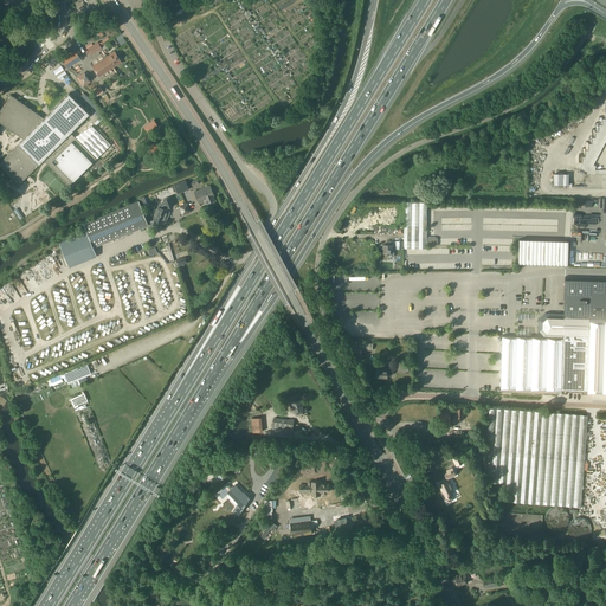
[(109,42),(104,45),(101,46),(104,51),(104,50),(107,53),(109,51),(108,47),(111,45),(109,42)]
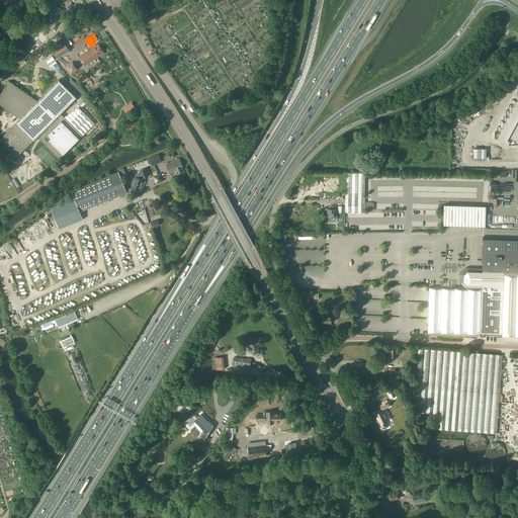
[(78,46),(86,40),(84,36),(75,41),(78,46)]
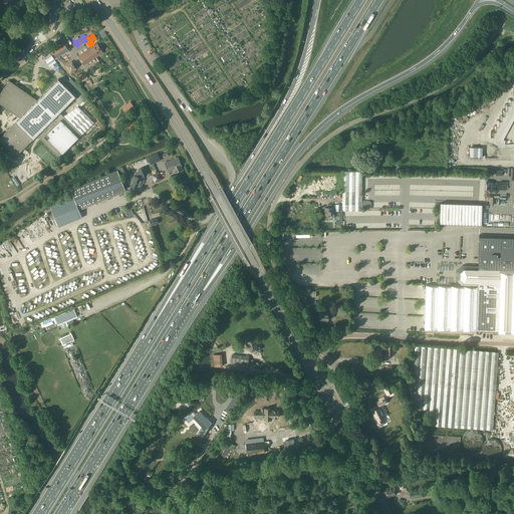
[(57,57),(58,57),(68,50),(64,43),(52,51),(57,57)]
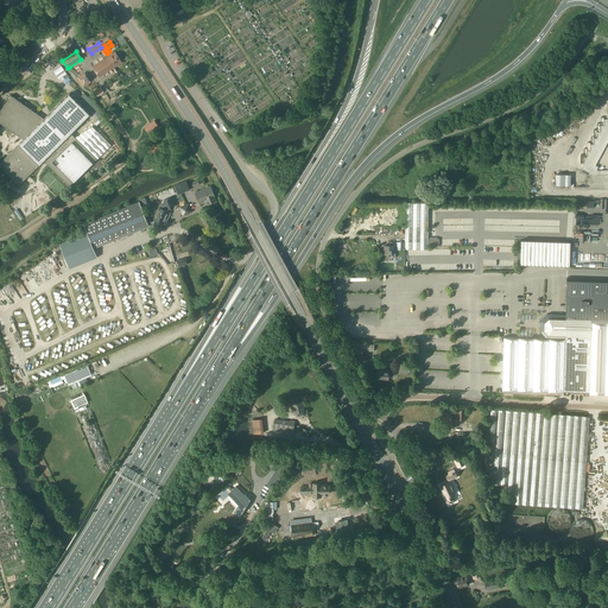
[(115,52),(107,57),(93,67),(100,77),(122,63),(115,52)]
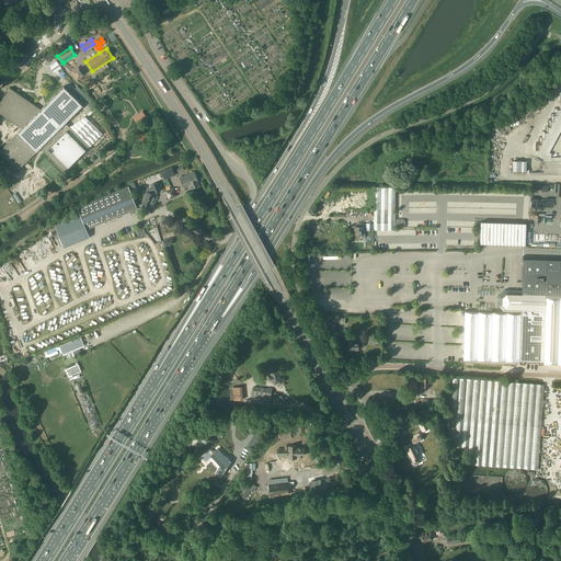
[(78,67),(71,71),(77,80),(83,76),(78,67)]
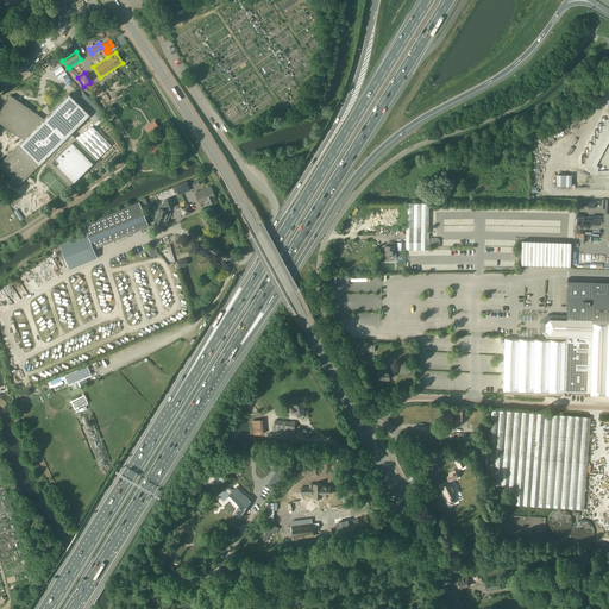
[(90,114),(70,94),(44,119),(11,95),(0,111),(0,123),(24,139),(0,163),(0,165),(19,186),(44,161),(70,187),(112,145),(93,126),(76,138),(71,133),(90,114)]
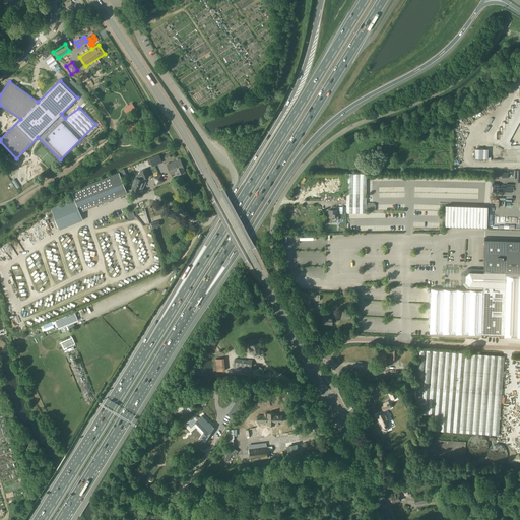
[(519,95),(519,96),(519,102),(516,102),(517,107),(514,107),(514,113),(511,113),(511,118),(508,118),(508,123),(505,123),(505,129),(502,129),(502,134),(499,134),(500,139),(497,144),(508,149),(509,148),(512,142),(509,141),(519,120),(519,95)]
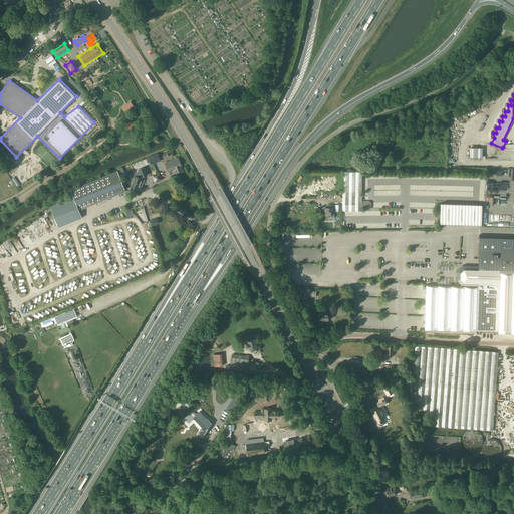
[(127,112),(136,107),(133,103),(124,108),(127,112)]
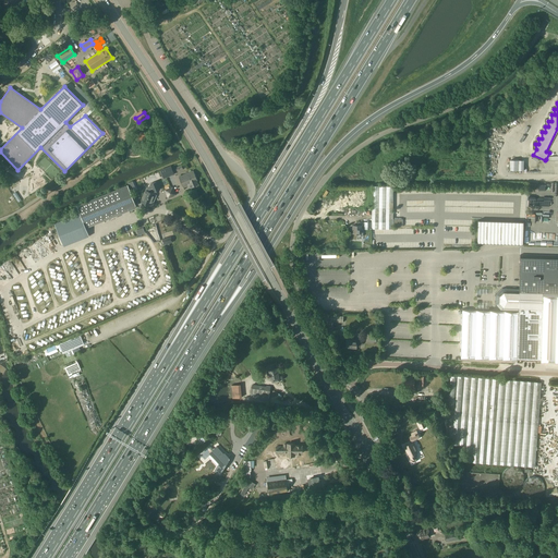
[(102,126),(109,136),(112,134),(106,124),(102,126)]
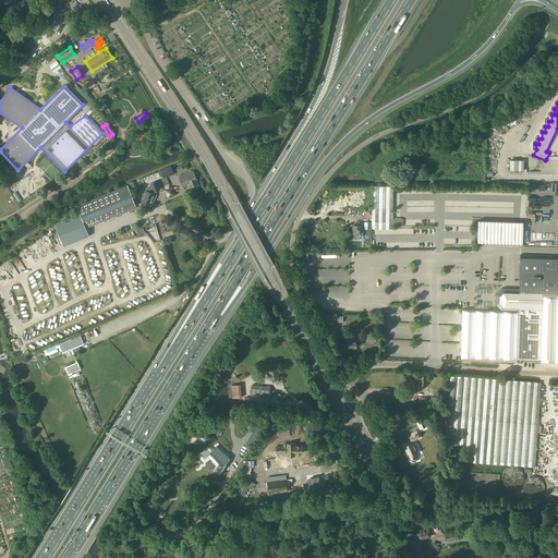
[(161,170),(165,178),(174,174),(171,166),(161,170)]
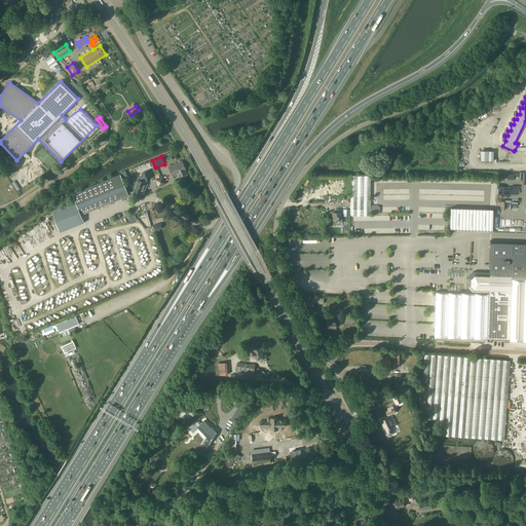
[(189,177),(186,172),(187,171),(182,160),(168,166),(174,177),(177,176),(178,178),(183,176),(184,179),(189,177)]
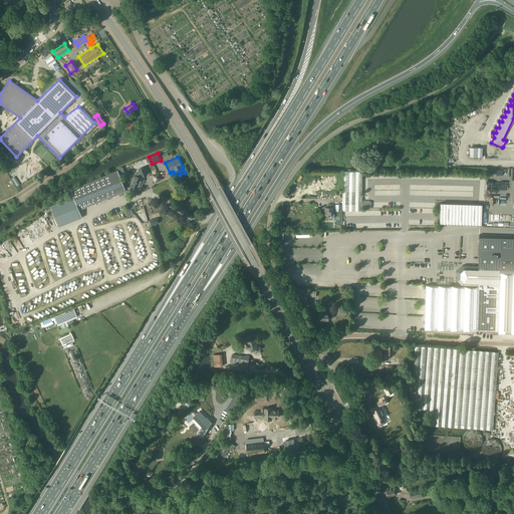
[(134,190),(135,187),(138,189),(141,190),(145,180),(142,179),(143,179),(142,178),(142,177),(148,175),(145,167),(139,170),(140,171),(136,173),(130,186),(131,186),(131,187),(126,188),(127,192),(134,190)]
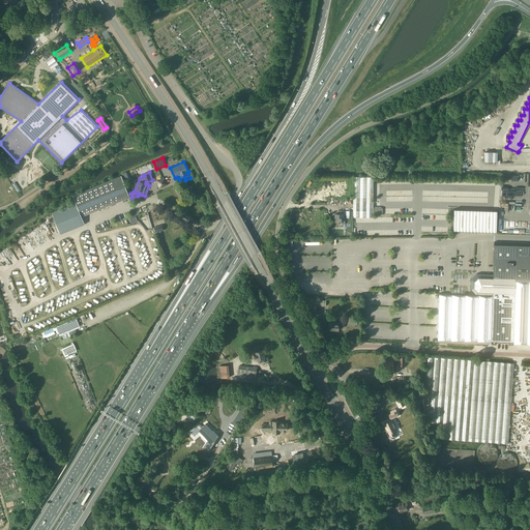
[(85,224),(82,216),(129,197),(121,175),(74,195),(77,203),(52,212),(61,234),(85,224)]
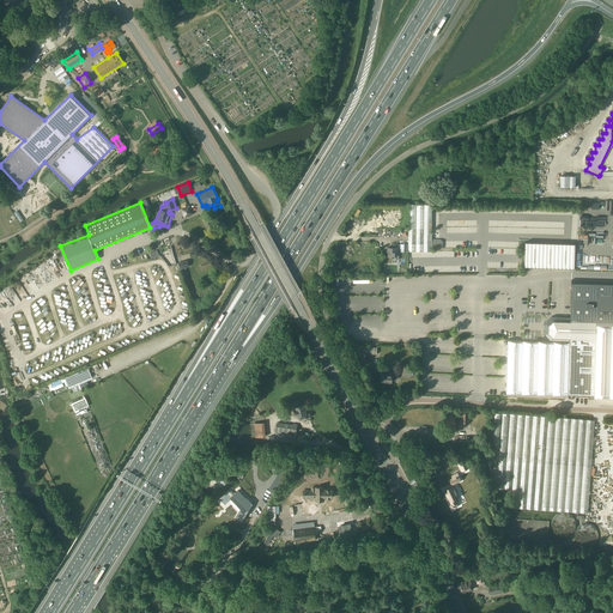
[(394,247),(388,247),(388,256),(393,256),(393,260),(399,260),(399,252),(408,252),(416,252),(431,252),(431,249),(432,249),(445,249),(445,241),(432,241),(432,205),(408,204),(408,244),(401,244),(394,244),(394,247)]
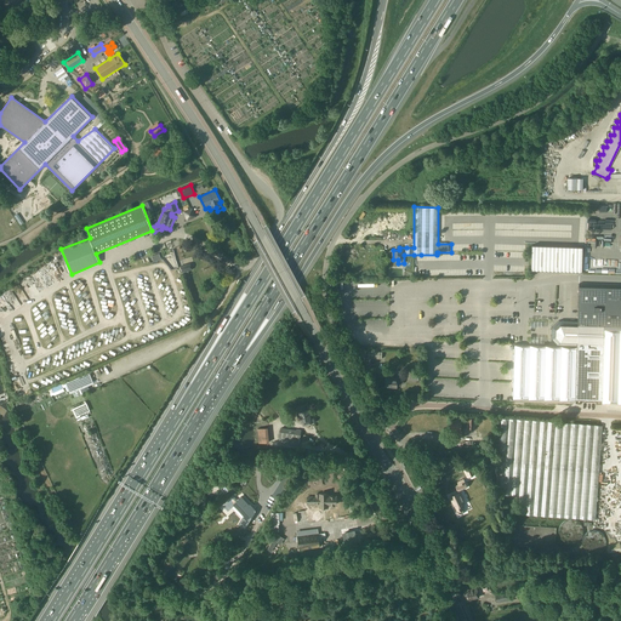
[(531,245),(530,269),(533,269),(581,272),(582,248),(581,248),(531,245)]
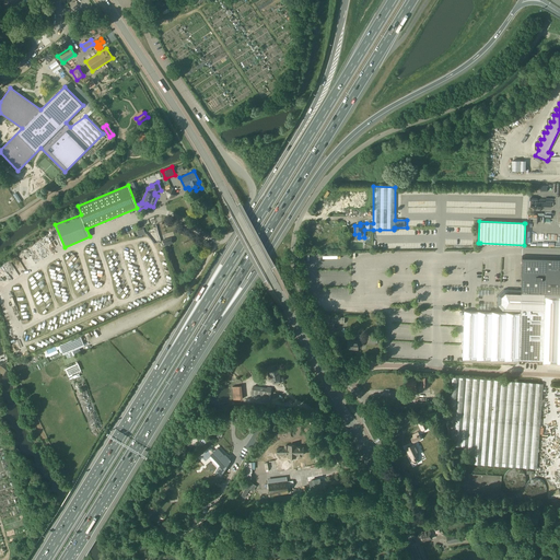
[(464,311),(463,360),(559,362),(559,256),(522,256),(521,291),(504,290),(498,294),(498,299),(498,305),(503,312),(464,311)]
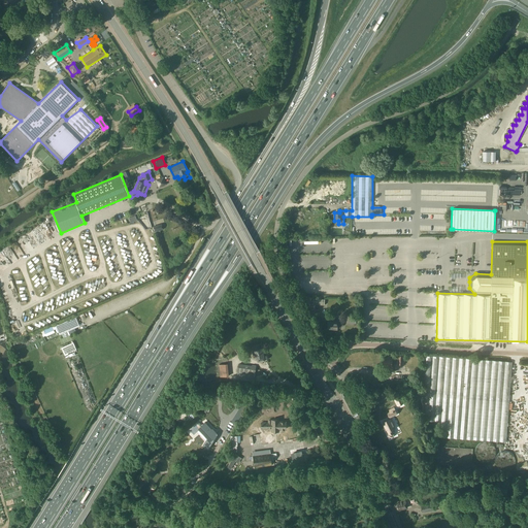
[(60,334),(79,326),(75,317),(56,326),(60,334)]
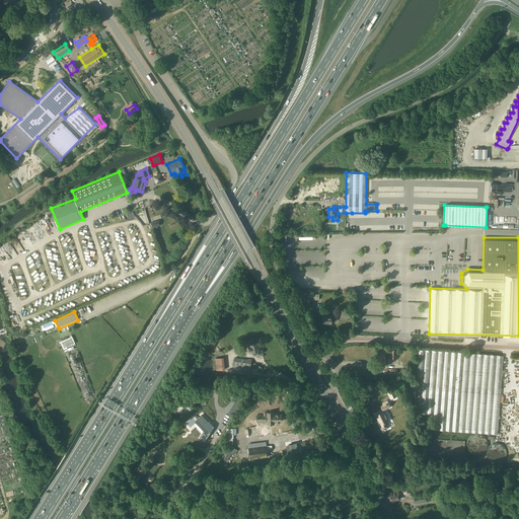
[(323,315),(322,322),(323,322),(323,323),(326,323),(326,322),(331,322),(331,319),(337,320),(338,317),(332,316),(329,316),(329,313),(326,313),(326,315),(323,315)]
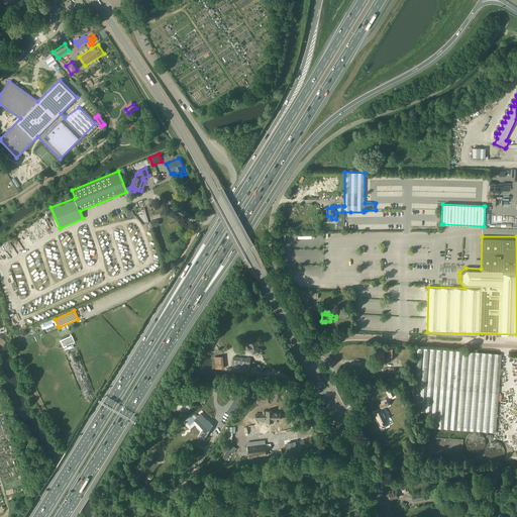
[(64,347),(75,342),(72,335),(61,340),(64,347)]
